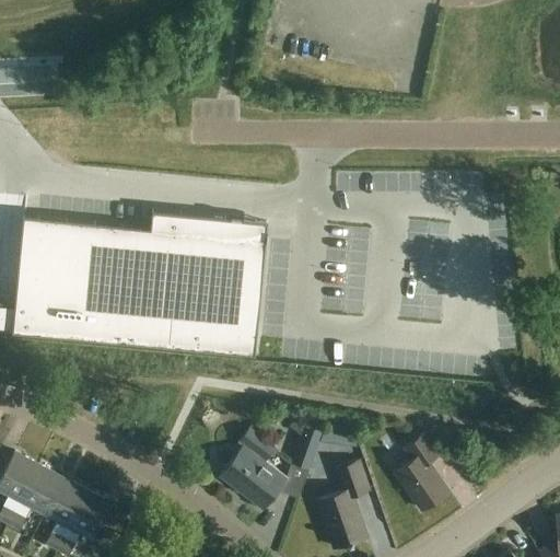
[(0,97),(51,95),(50,68),(0,70),(0,97)]
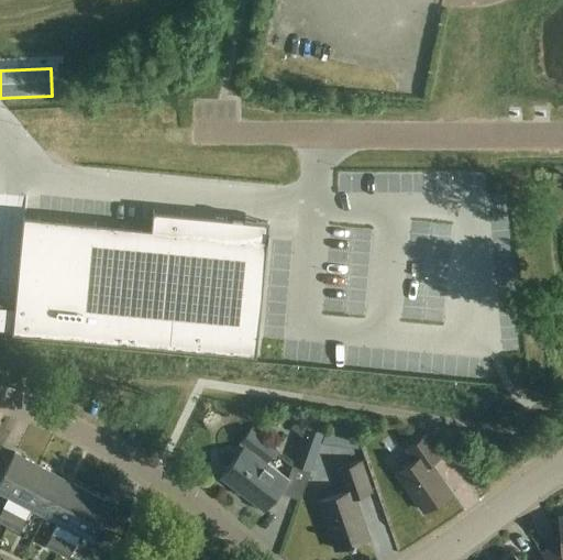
[(24,217),(11,335),(255,358),(267,227),(154,215),(153,232),(24,217)]
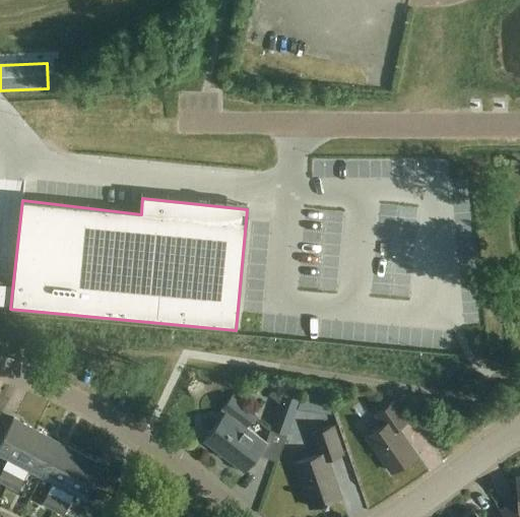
[(284,393),(270,432),(285,438),(300,399),(284,393)]
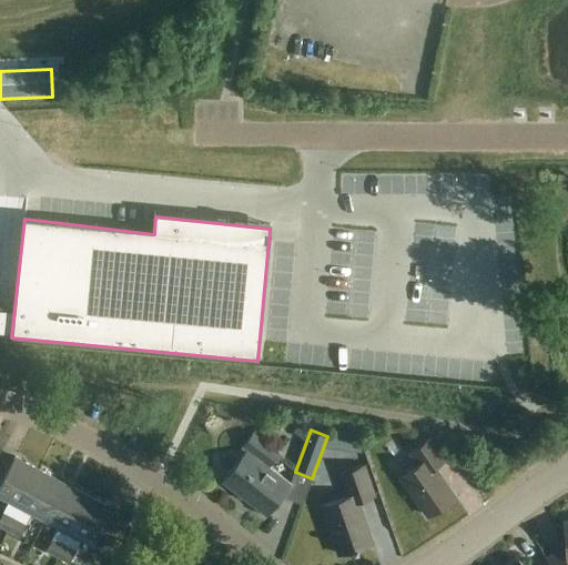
[(222,484),(266,517),(291,485),(269,468),(279,455),(253,435),(242,451),(246,453),(222,484)]
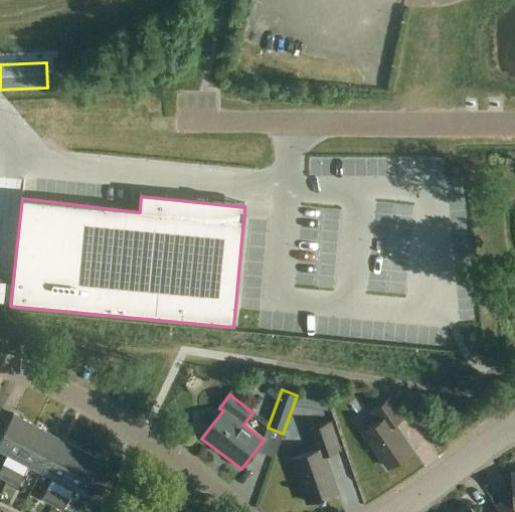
[(365,437),(388,472),(413,453),(394,428),(405,420),(390,401),(371,415),(378,425),(365,437)]
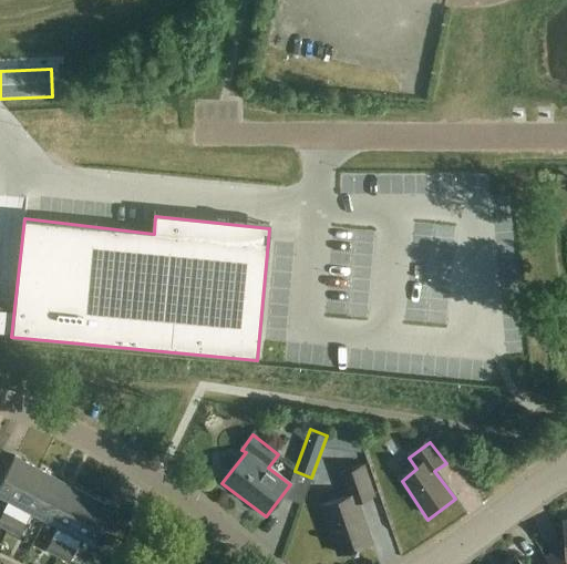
[(0,518),(0,529),(7,532),(39,473),(13,460),(0,484),(0,500),(8,504),(0,518)]
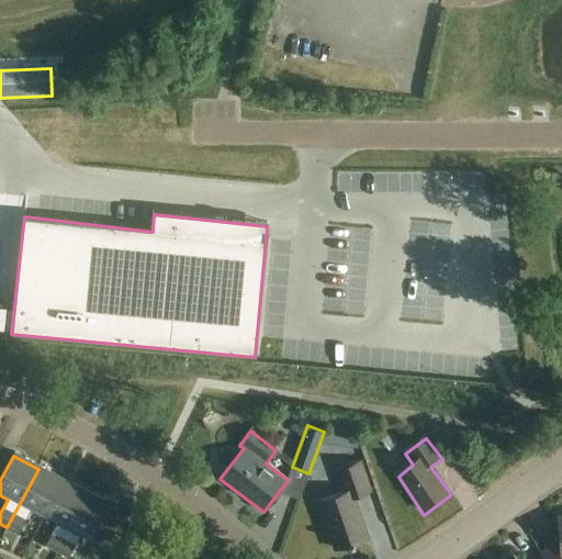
[(318,504),(335,552),(369,541),(356,501),(372,495),(361,465),(336,473),(344,495),(318,504)]
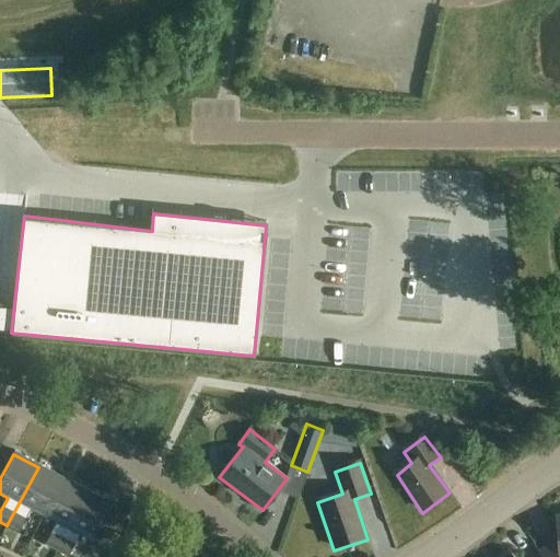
[(38,467),(7,525),(19,532),(30,510),(43,518),(62,480),(38,467)]
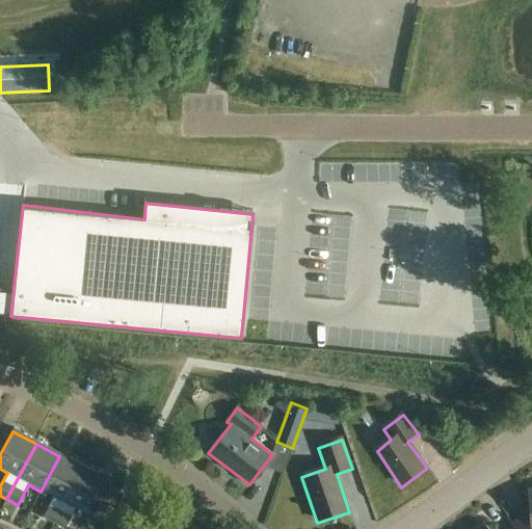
[(59,456),(41,492),(53,498),(43,518),(54,524),(83,469),(59,456)]
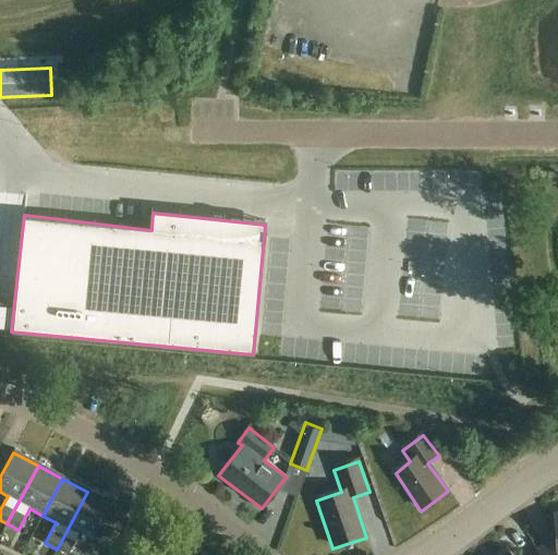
[(87,492),(57,550),(65,554),(69,554),(79,534),(92,542),(111,505),(87,492)]
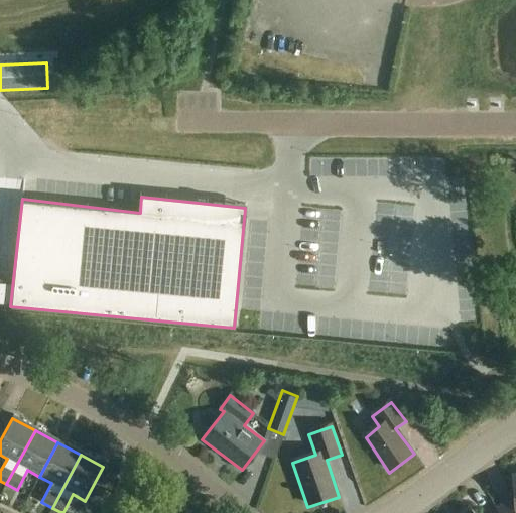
[(513,504),(496,510),(498,512),(515,512),(515,476),(512,477),(513,504)]
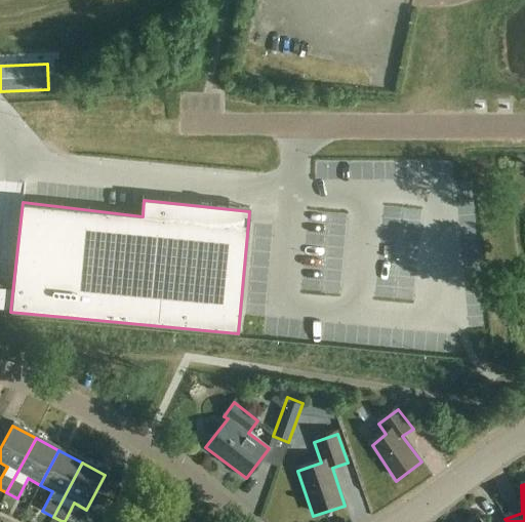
[(97,502),(91,515),(102,520),(108,506),(97,502)]
